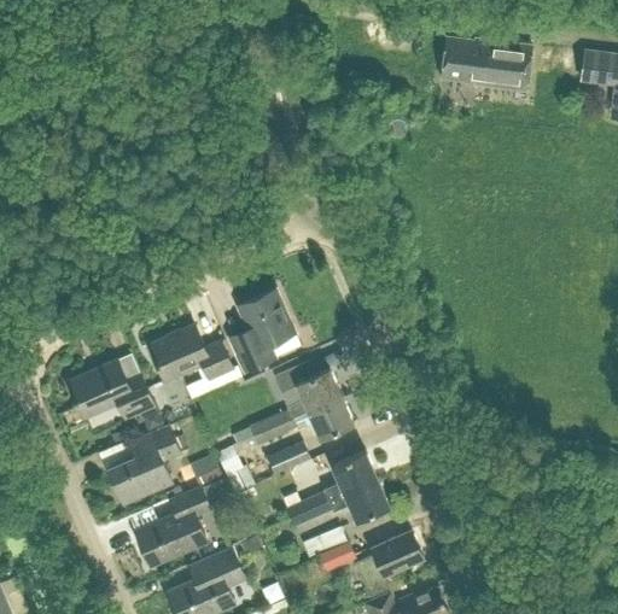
[(447,37),(441,80),(474,83),(474,86),(526,92),(532,46),(474,40),(474,41),(447,37)]
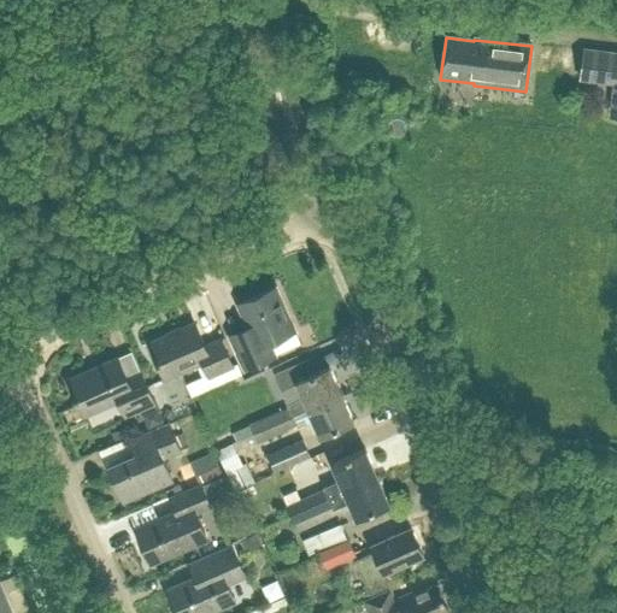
[(616,56),(585,52),(581,81),(615,84),(610,118),(616,118),(616,56)]
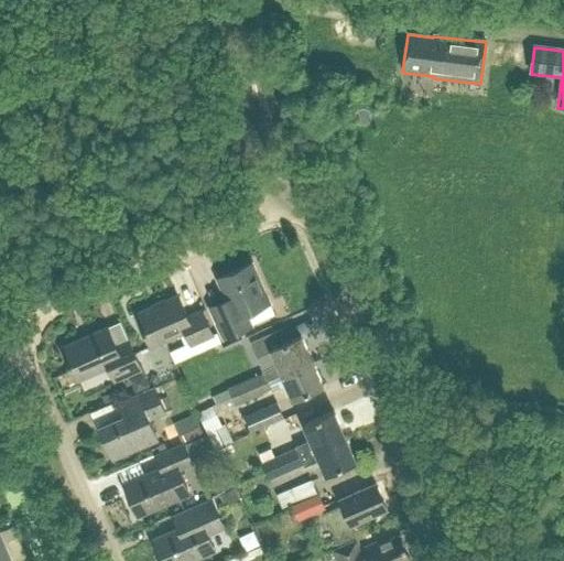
[(251,265),(217,280),(226,301),(209,309),(223,341),(251,327),(246,315),(269,305),(251,265)]
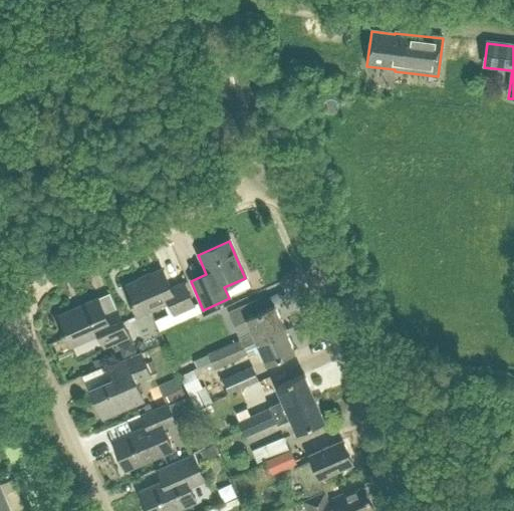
[(159,331),(186,319),(197,314),(184,285),(171,290),(162,271),(123,288),(137,317),(169,304),(173,313),(155,321),(159,331)]
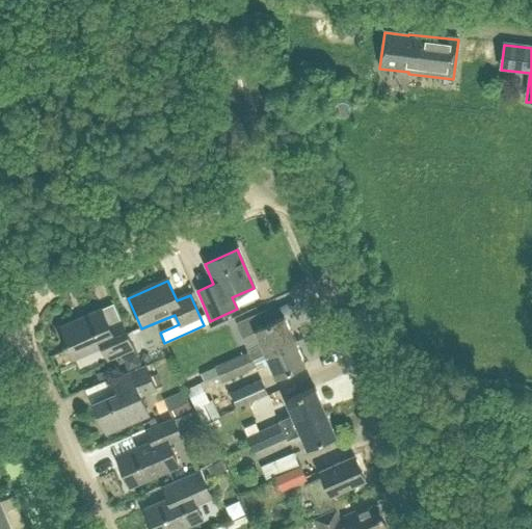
[(101,311),(57,329),(72,361),(101,347),(107,361),(133,349),(121,323),(109,328),(101,311)]
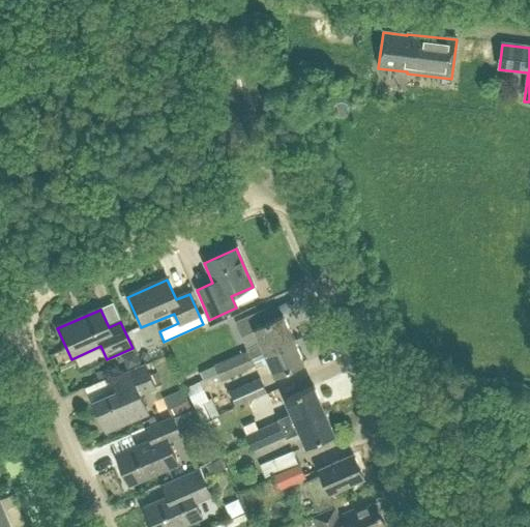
[(242,338),(255,332),(261,347),(231,359),(237,375),(254,367),(251,359),(293,341),(283,317),(269,323),(264,311),(236,323),(242,338)]
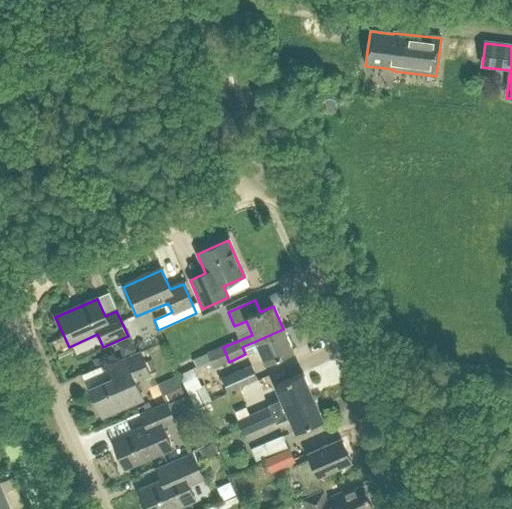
[(293,352),(283,329),(242,347),(245,354),(258,349),(265,365),(293,352)]
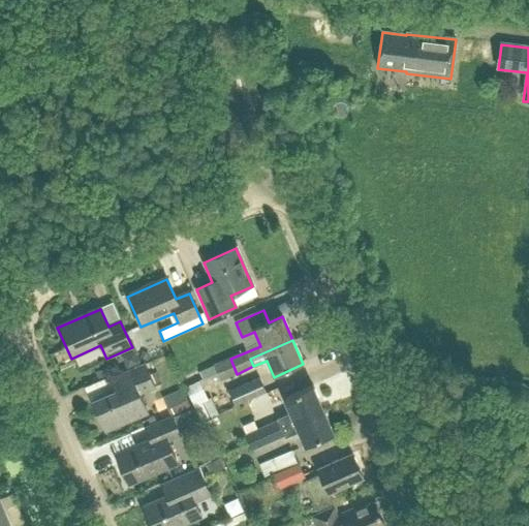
[(214,366),(217,373),(220,381),(237,374),(230,359),(214,366)]
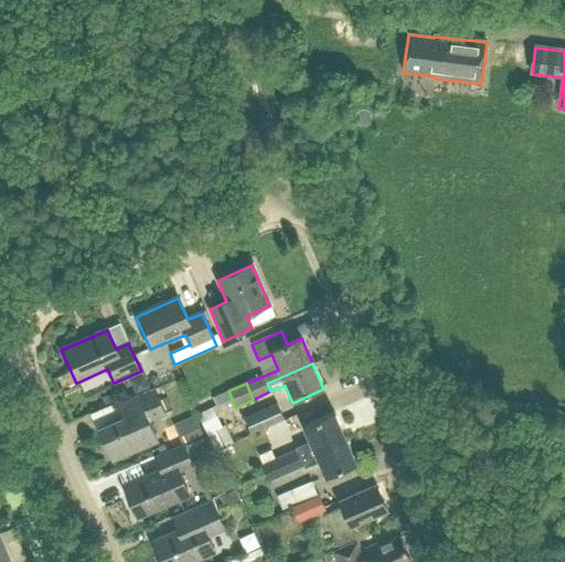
[(98,430),(113,462),(157,443),(148,422),(164,415),(155,391),(118,406),(124,419),(98,430)]
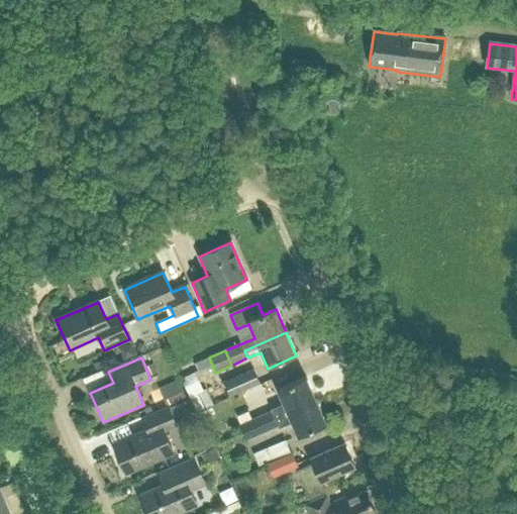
[(230,397),(238,394),(260,384),(253,370),(224,383),(230,397)]
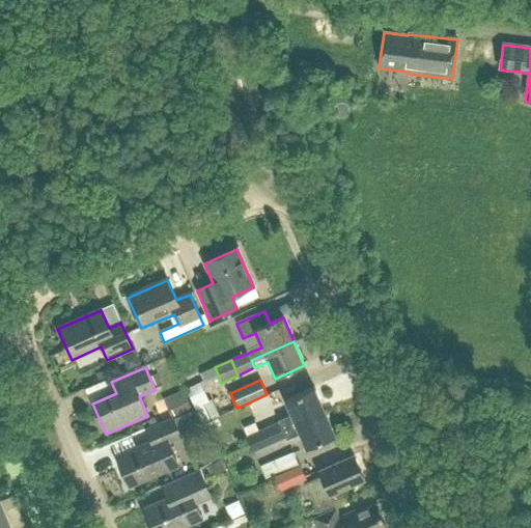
[(201,384),(186,390),(201,425),(219,417),(212,399),(203,404),(199,394),(204,392),(201,384)]
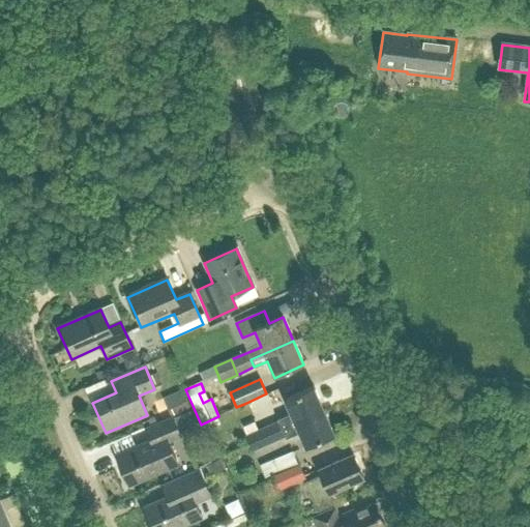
[(248,444),(324,411),(314,387),(285,401),(291,414),(277,420),(278,422),(245,437),(248,444)]
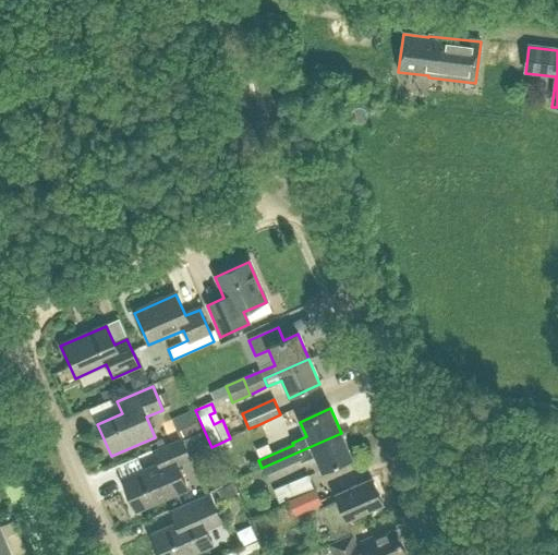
[(182,439),(197,431),(185,411),(170,421),(182,439)]
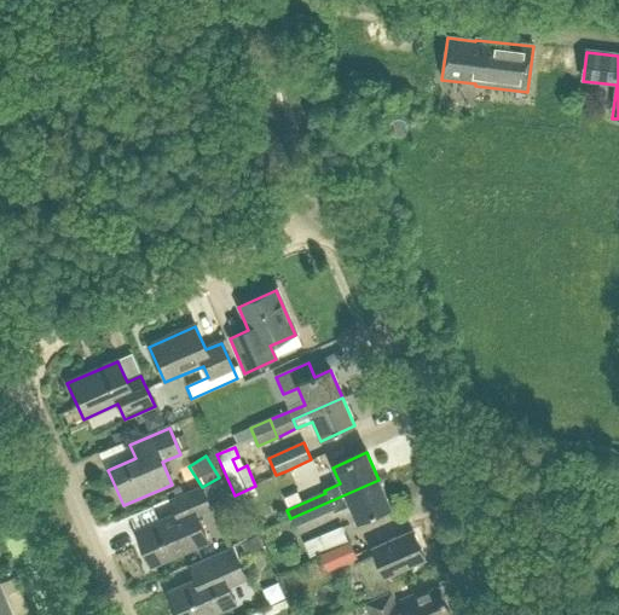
[(391,508),(379,480),(290,518),(294,527),(333,510),(334,514),(350,506),(357,523),(391,508)]
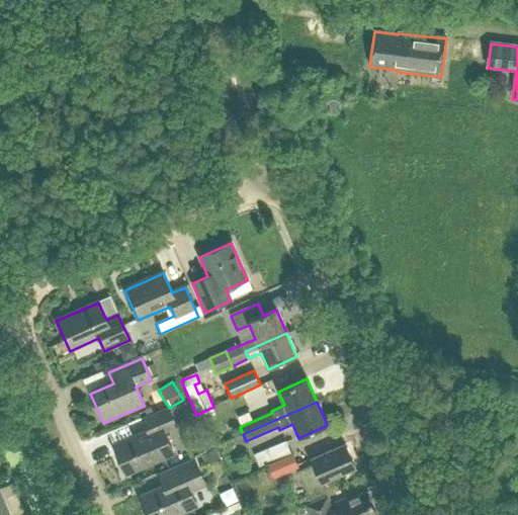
[(113,446),(125,476),(173,455),(164,433),(177,428),(169,410),(143,421),(148,431),(113,446)]
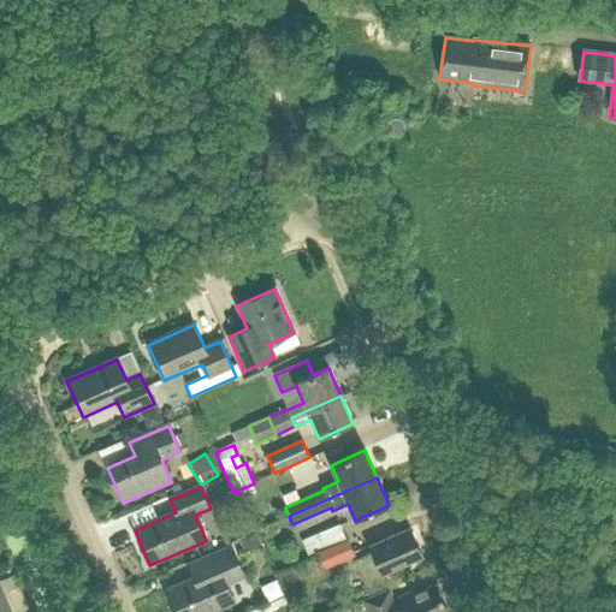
[(319,553),(347,540),(339,526),(302,541),(308,557),(318,552),(319,553)]
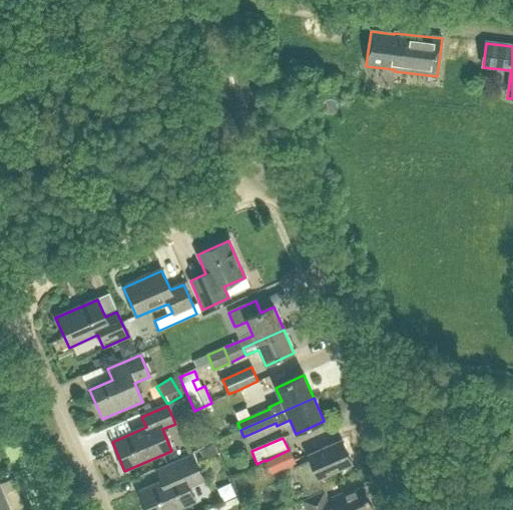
[(323,489),(319,479),(352,464),(342,441),(308,456),(310,461),(294,468),(306,497),(323,489)]
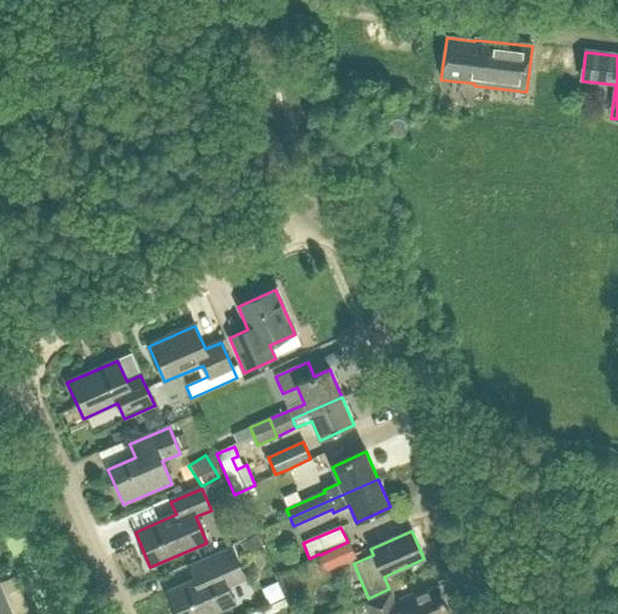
[(349,542),(348,542),(320,555),(327,572),(357,559),(349,542)]
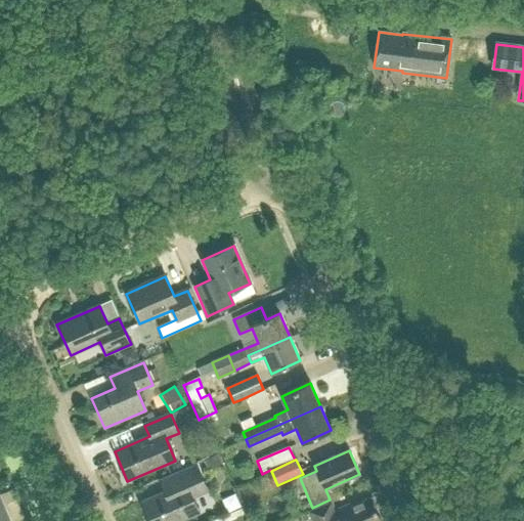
[(175,487),(141,503),(148,520),(180,520),(199,513),(192,497),(208,491),(197,466),(171,477),(175,487)]
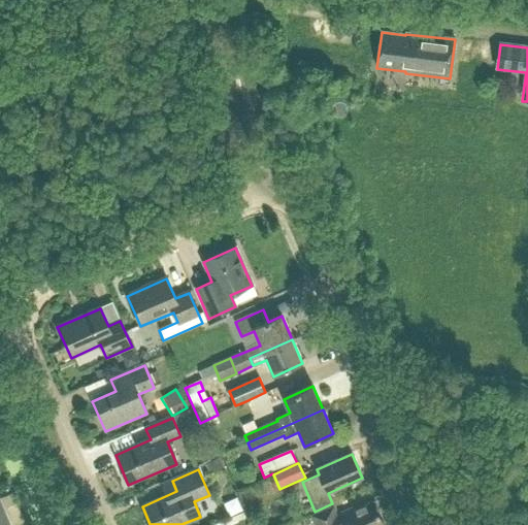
[(383,524),(373,502),(354,511),(353,509),(337,515),(334,506),(311,516),(315,524),(383,524)]
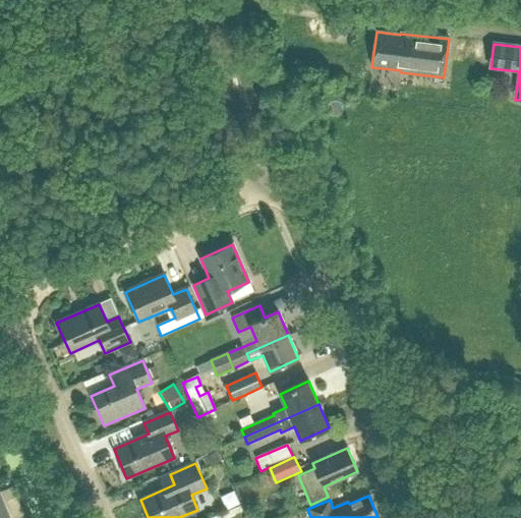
[(8,517),(0,500),(0,517),(8,517)]
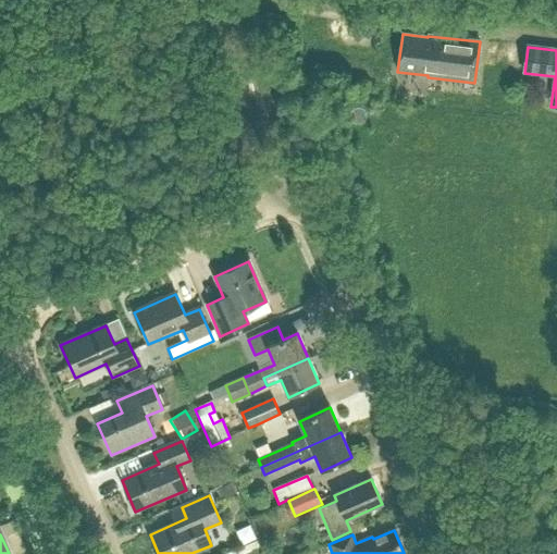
[(259,553),(255,544),(233,553),(259,553)]
